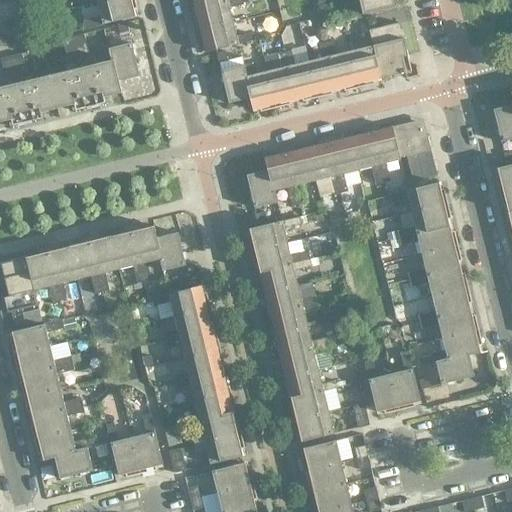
[(137,9),(135,0),(107,0),(97,3),(101,17),(83,21),(85,29),(136,17),(134,9),(137,9)]
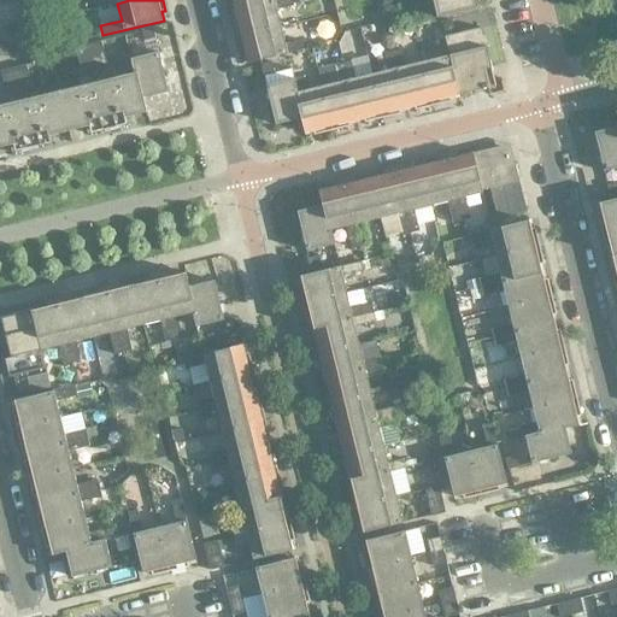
[(227,0),(229,5),(233,5),(235,12),(281,0),(227,0)]
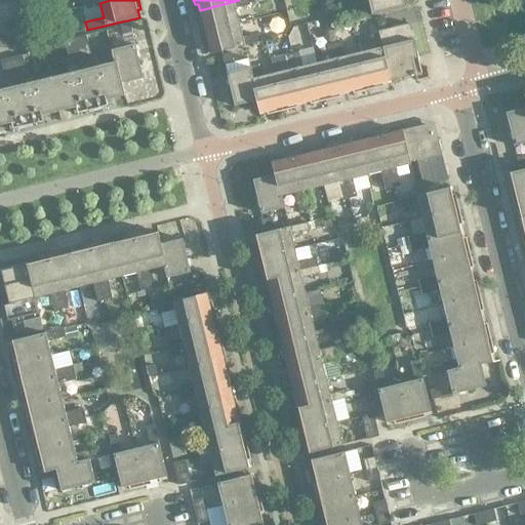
[(249,5),(247,0),(239,0),(200,10),(201,16),(198,16),(201,32),(239,23),(235,8),(249,5)]
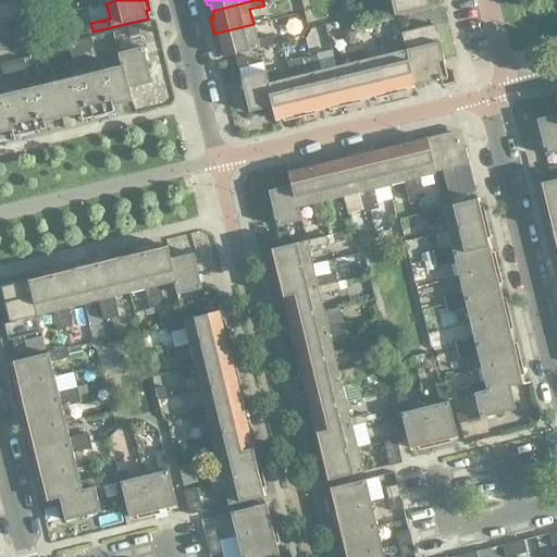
[(391,0),(395,16),(430,8),(428,0),(391,0)]
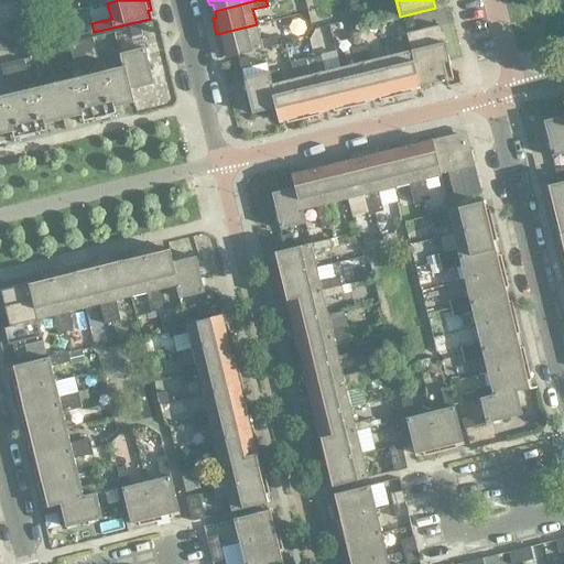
[(21,21),(8,24),(13,49),(26,45),(21,21)]
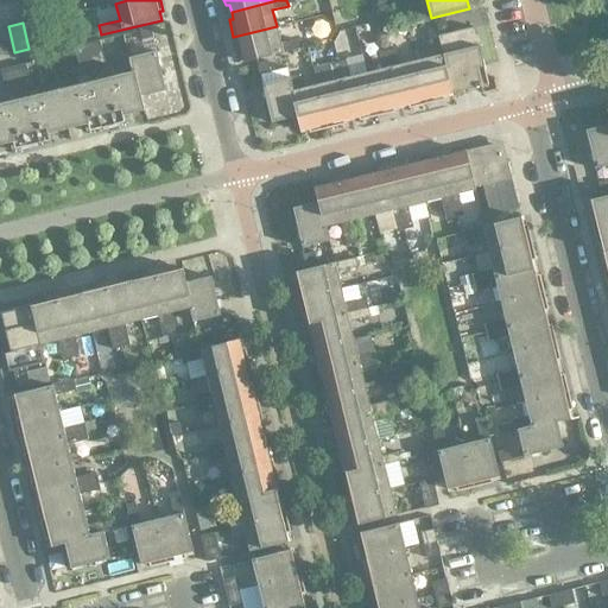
[(280,44),(277,26),(233,37),(238,56),(242,55),(244,63),(299,49),(297,39),(280,44)]
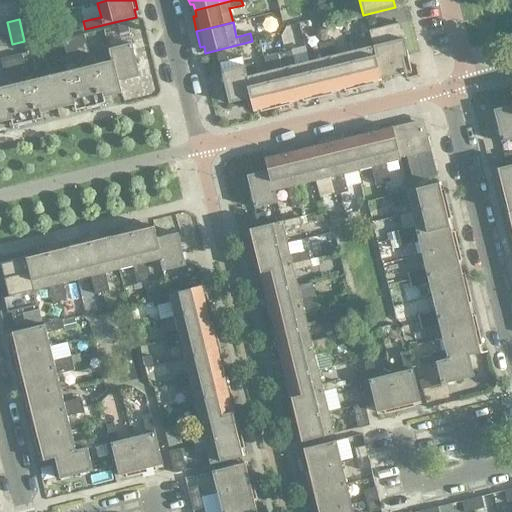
[(129,32),(127,23),(118,25),(120,34),(129,32)]
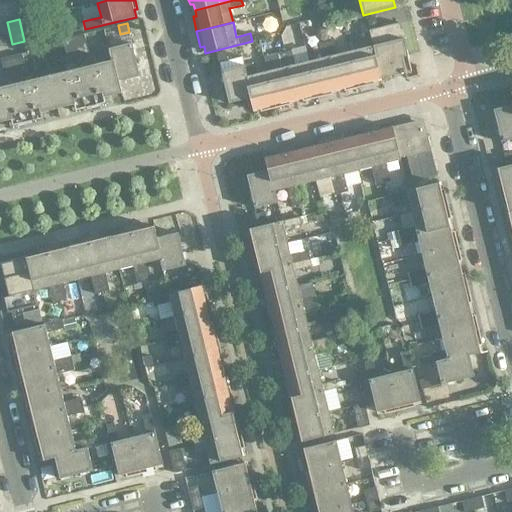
[(399,23),(384,27),(369,31),(369,33),(381,79),(404,73),(405,79),(418,76),(415,65),(410,66),(403,40),(405,36),(403,31),(401,29),(399,23)]
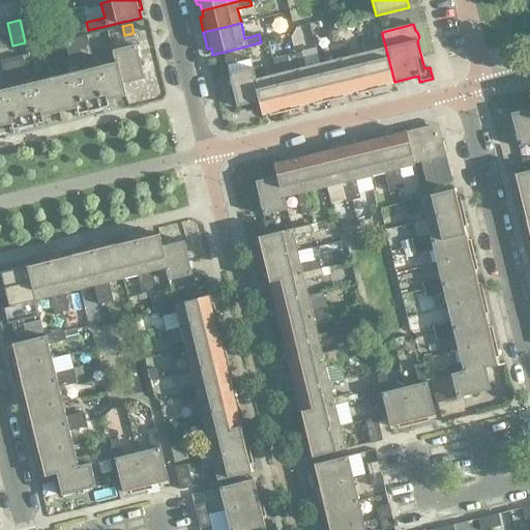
[(394,82),(382,34),(375,36),(378,50),(362,54),(372,91),(387,87),(386,84),(394,82)]
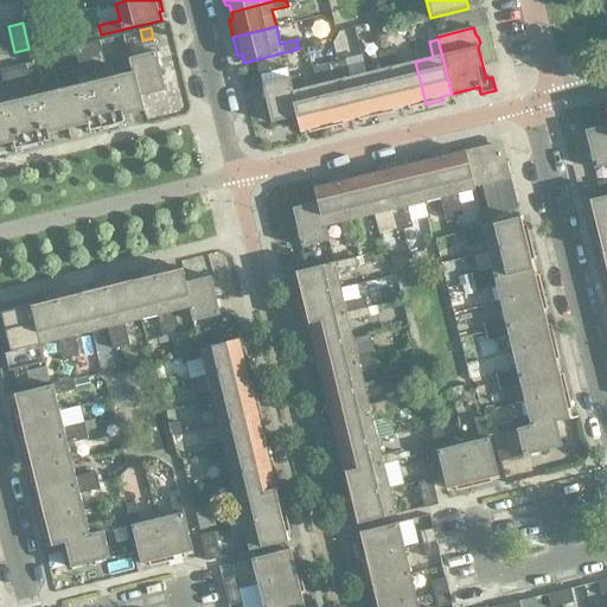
[(104,63),(100,42),(87,44),(91,66),(104,63)]
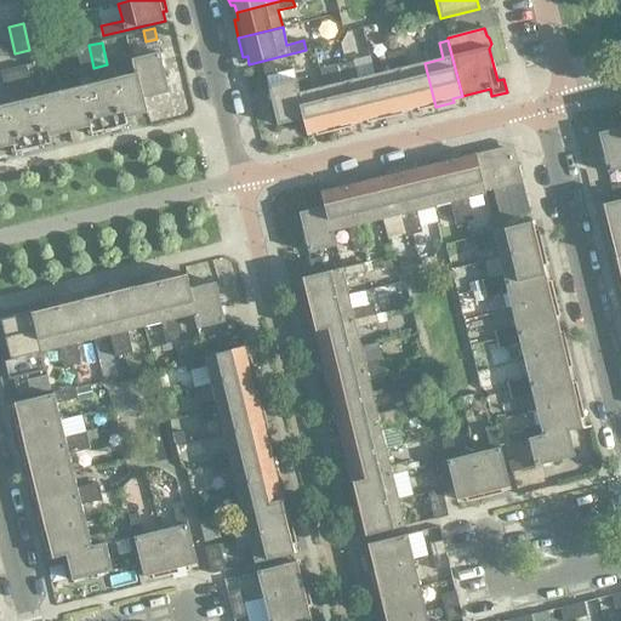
[(93,68),(89,45),(75,49),(81,70),(93,68)]
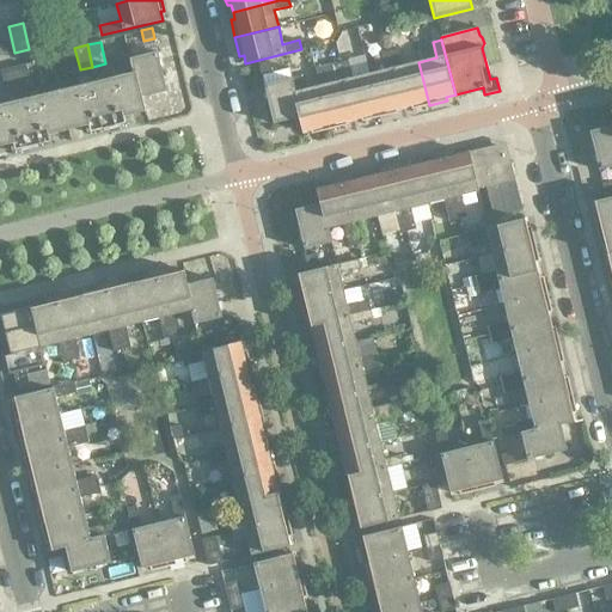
[(398,49),(390,51),(403,106),(410,105),(411,109),(429,105),(418,62),(402,66),(398,49)]
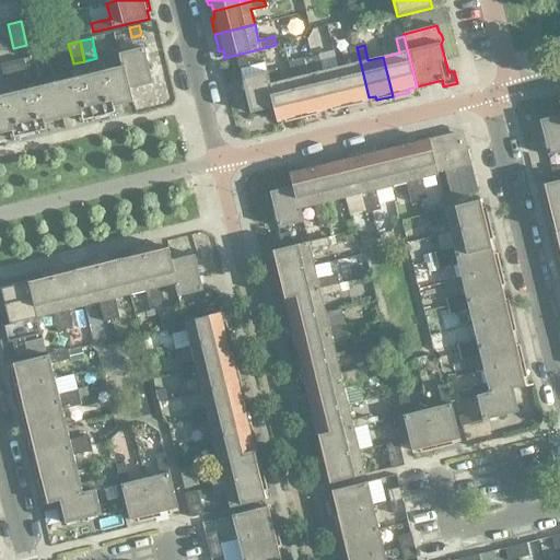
[(369,97),(357,47),(349,49),(352,63),(337,67),(347,107),(363,103),(362,100),(369,97)]
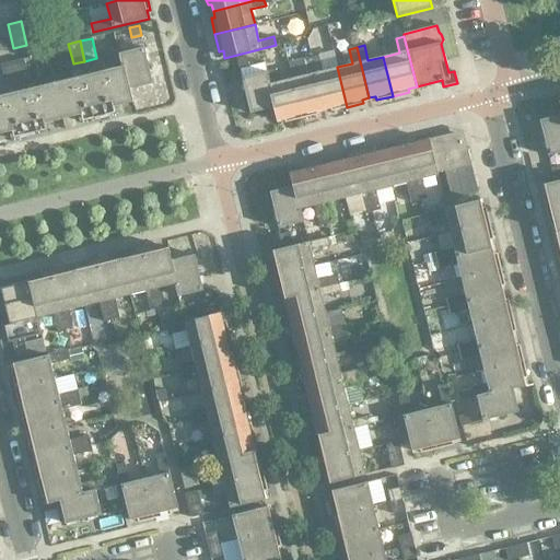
[(118,54),(121,66),(124,66),(129,89),(152,83),(143,48),(118,54)]
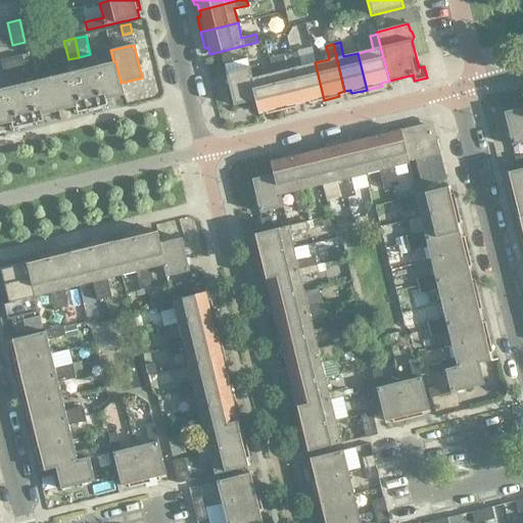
[(297,52),(290,54),(301,102),(307,100),(308,104),(324,100),(315,62),(300,66),(297,52)]
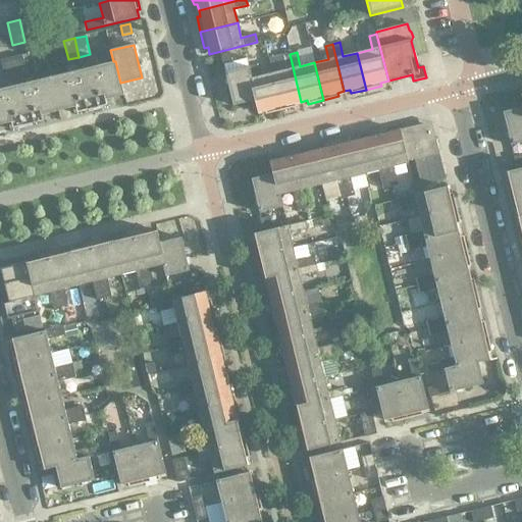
[(229,53),(220,55),(222,64),(231,61),(229,53)]
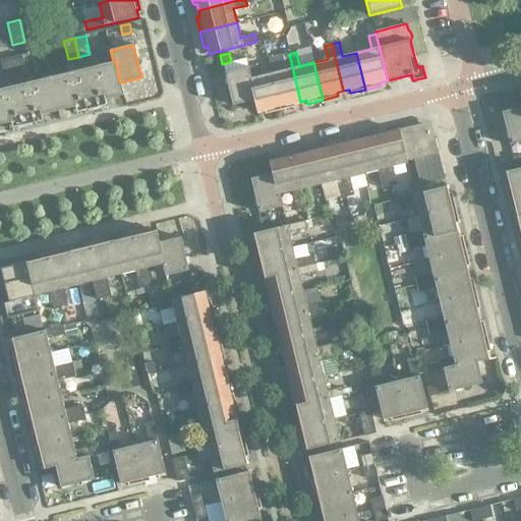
[(300,102),(289,54),(283,56),(286,69),(272,73),(281,110),(295,107),(294,103),(300,102)]
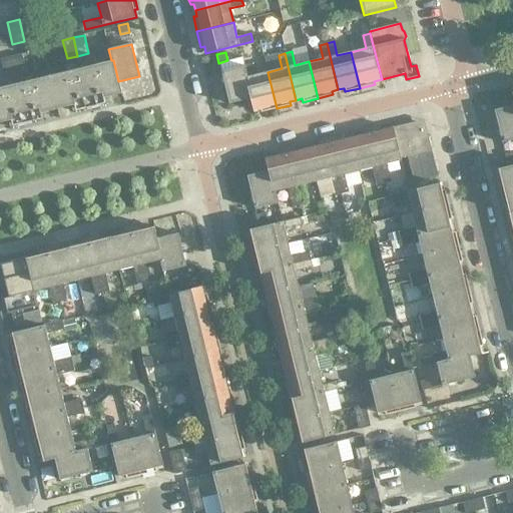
[(26,72),(22,54),(11,56),(16,75),(26,72)]
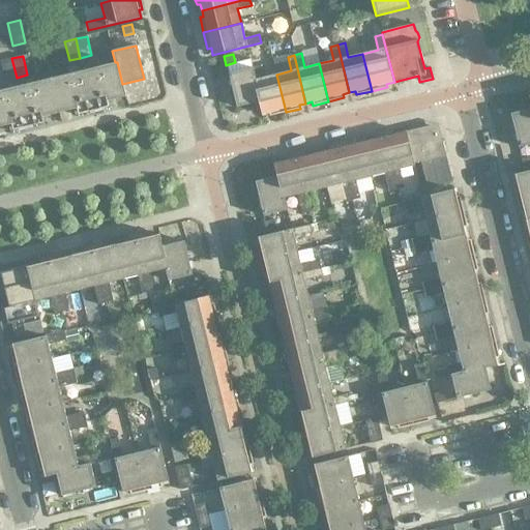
[(17,78),(11,58),(1,61),(5,80),(17,78)]
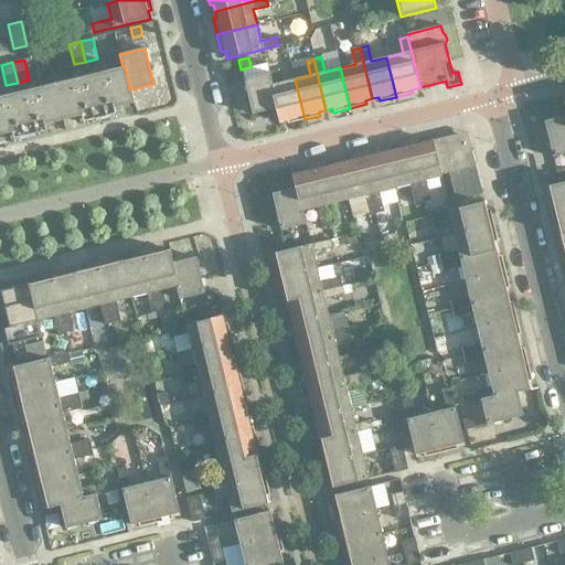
[(125,66),(123,66),(0,96),(0,135),(9,134),(11,140),(49,130),(48,124),(63,119),(78,116),(80,123),(118,113),(117,106),(134,103),(130,89),(125,66)]
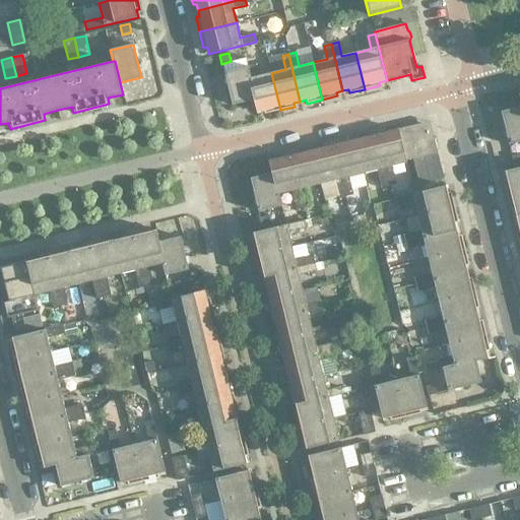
[(245,67),(253,100),(256,112),(263,111),(264,114),(280,110),(271,73),(258,76),(255,64),(245,67)]
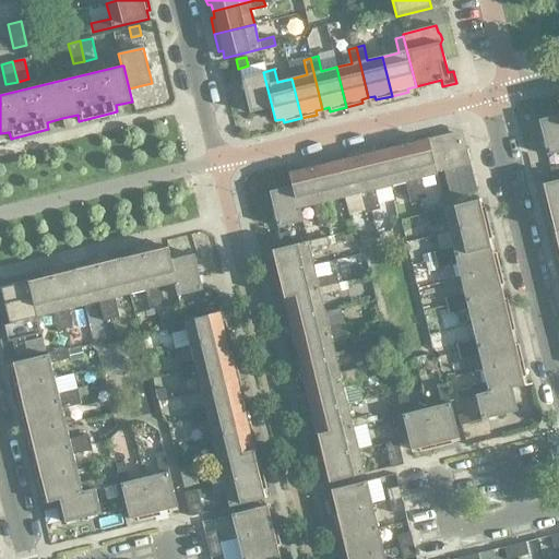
[(272,107),(263,72),(240,78),(249,113),(272,107)]
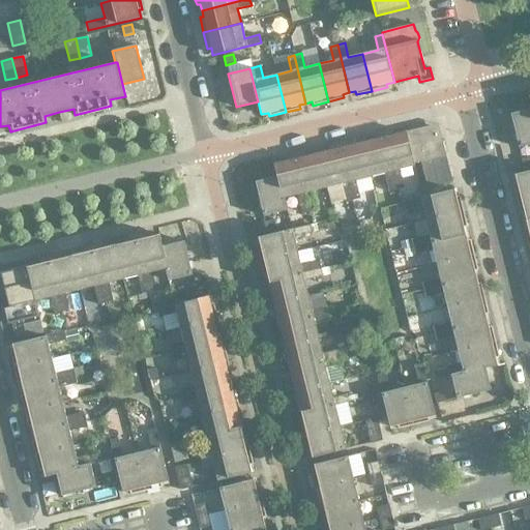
[(529,108),(509,114),(519,147),(529,144),(529,108)]
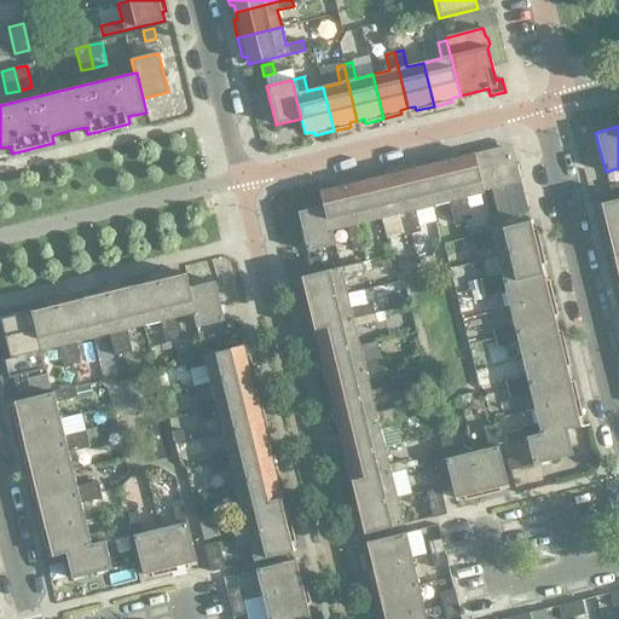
[(512,145),(493,149),(474,154),(484,191),(492,189),(504,185),(520,181),(512,145)]
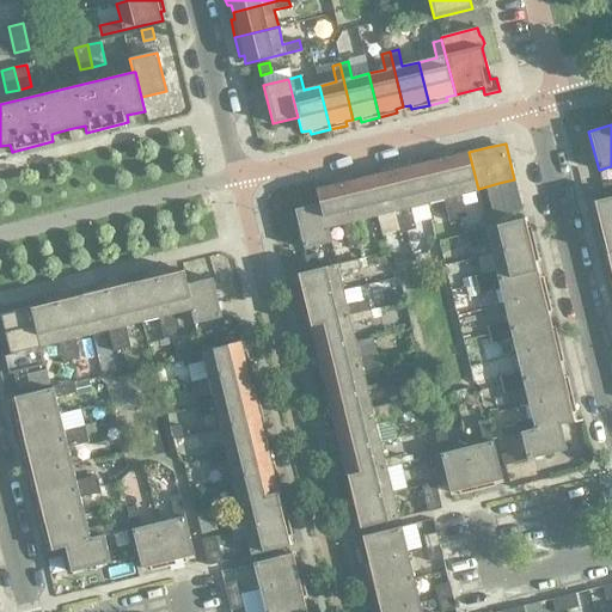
[(454,155),(452,148),(441,151),(458,219),(465,216),(460,196),(478,191),(478,189),(469,152),(454,155)]
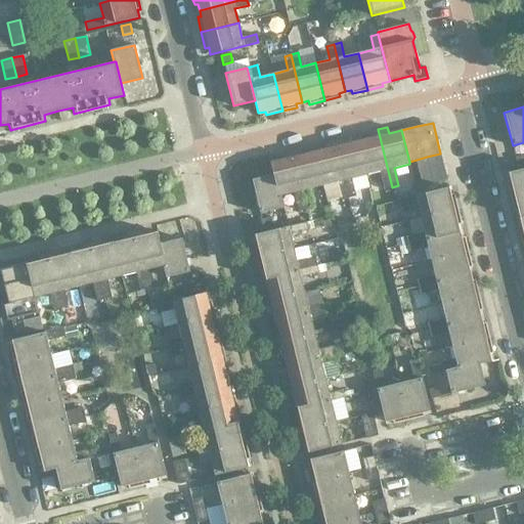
[(392,187),(378,129),(367,132),(369,138),(357,140),(365,174),(380,171),(385,189),(392,187)]
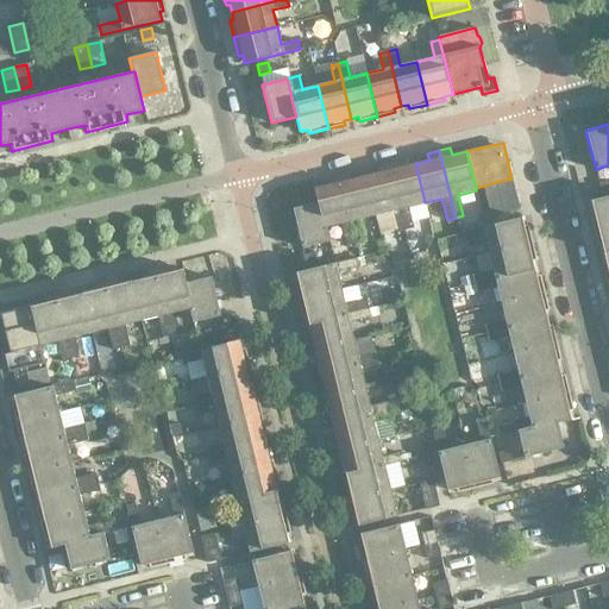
[(401,167),(400,159),(388,163),(406,230),(413,228),(408,207),(425,202),(415,163),(401,167)]
